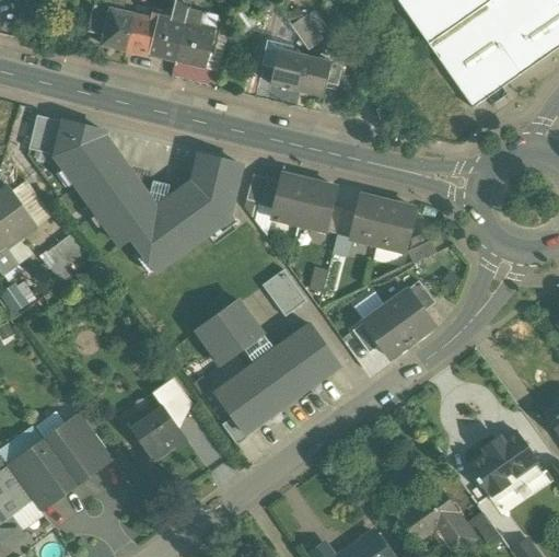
[(134,14),(117,11),(119,4),(100,0),(93,26),(105,30),(102,43),(126,48),(134,14)]
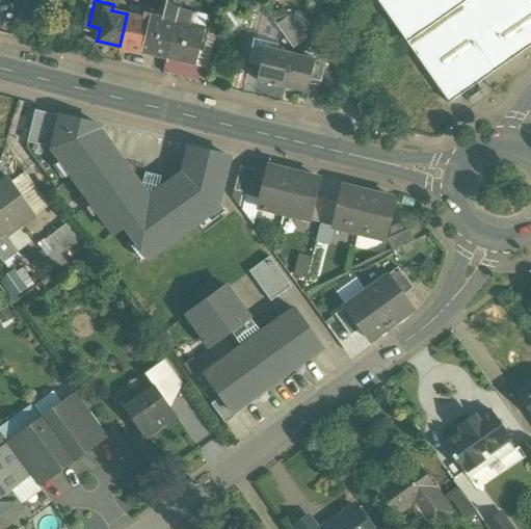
[(166,0),(163,16),(154,54),(166,56),(178,7),(171,0),(166,0)]
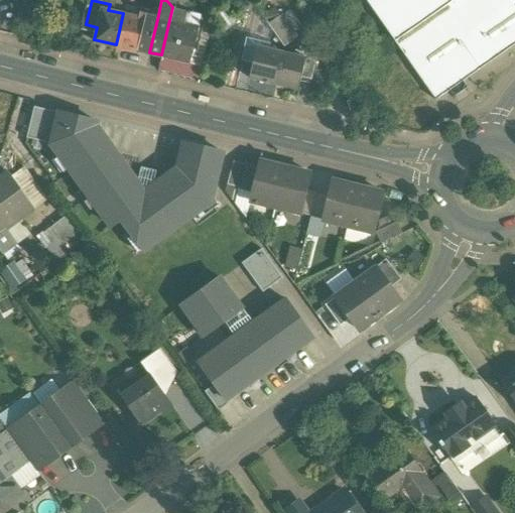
[(198,25),(188,61),(200,65),(208,29),(187,0),(166,0),(172,7),(176,8),(174,19),(198,25)]
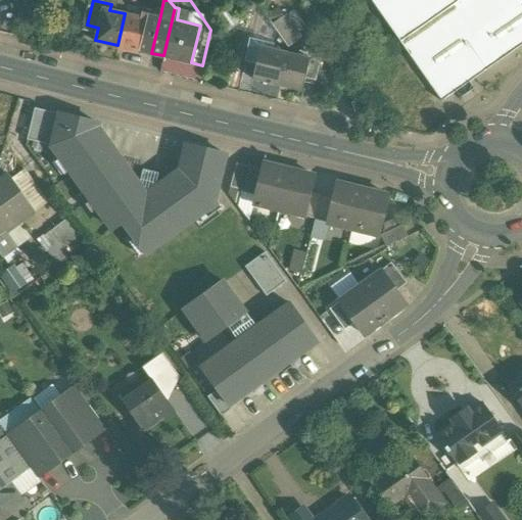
[(371,0),(440,99),(455,89),(467,80),(521,41),(521,0),(371,0)]
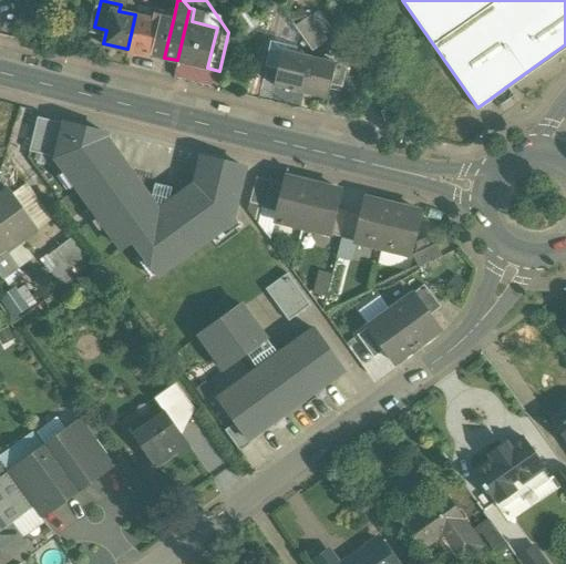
[(295,26),(279,3),(273,8),(289,33),(297,28),(295,26)]
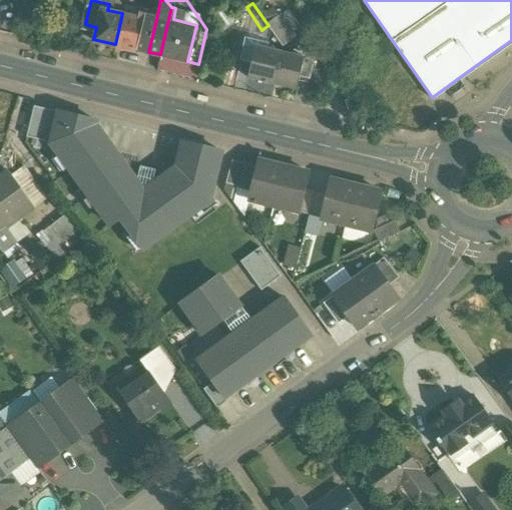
[(196,25),(173,19),(175,8),(171,7),(160,54),(187,61),(196,25)]
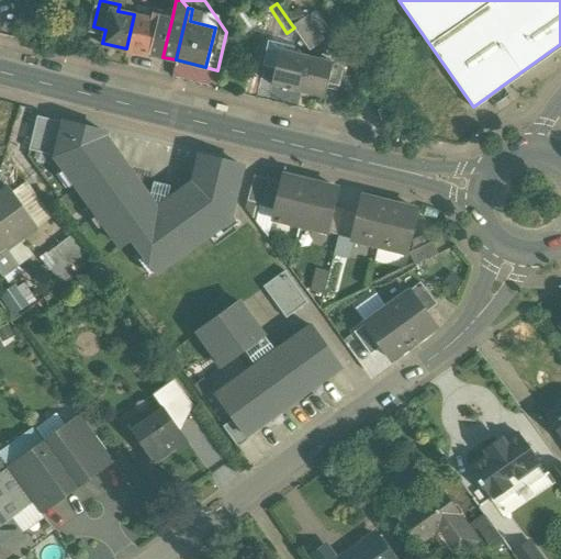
[(172,17),(153,12),(152,19),(134,14),(126,48),(163,57),(172,17)]
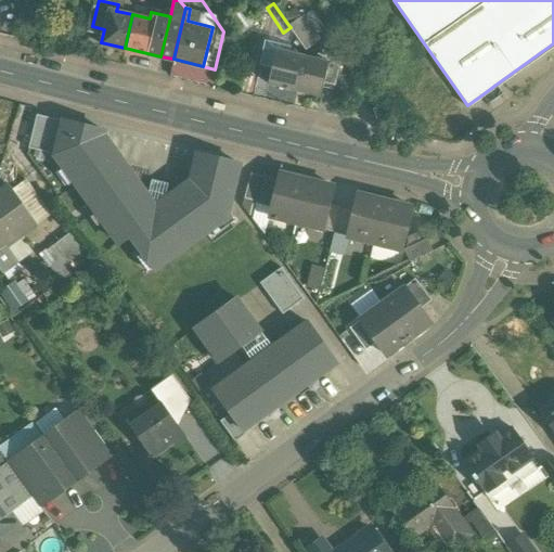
[(301,16),(288,25),(291,27),(303,43),(314,35),(301,16)]
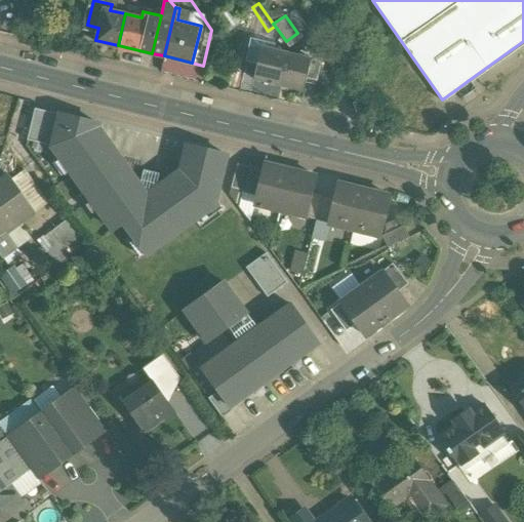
[(274,43),(251,37),(246,58),(256,62),(252,77),(280,83),(287,52),(273,49),(274,43)]
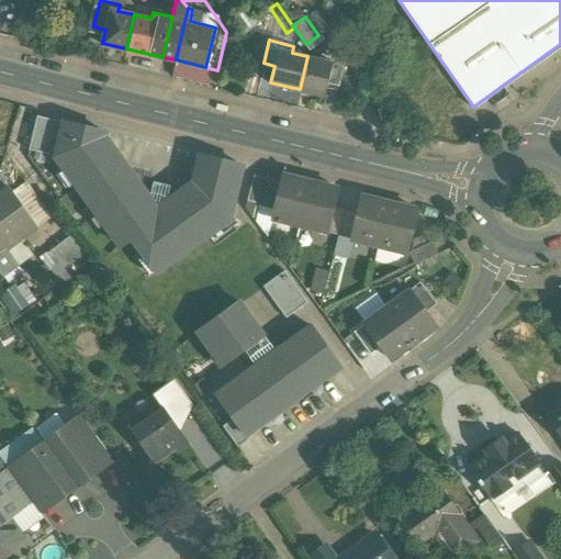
[(344,58),(321,53),(320,59),(307,56),(300,89),(323,94),(326,81),(338,84),(344,58)]
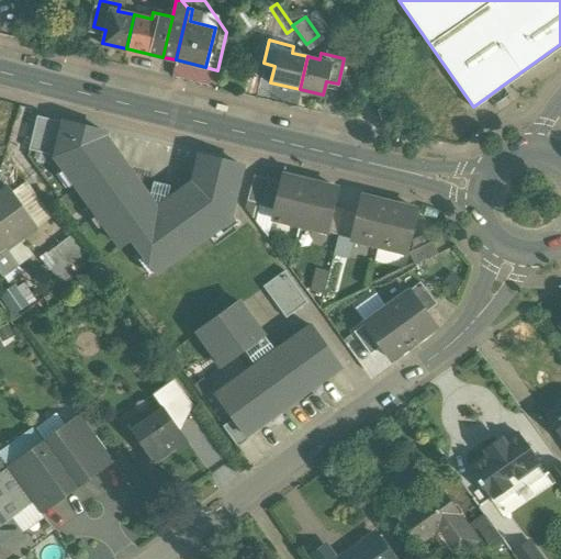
[(506,92),(502,86),(489,96),(493,102),(506,92)]
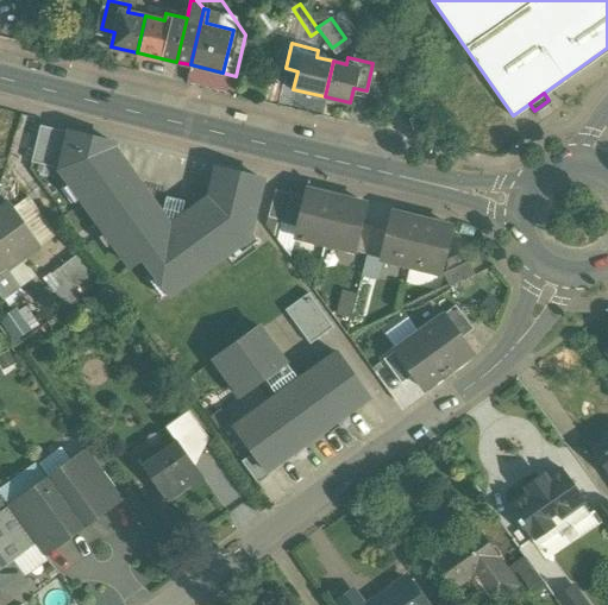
[(67,131),(39,125),(31,162),(58,168),(67,131)]
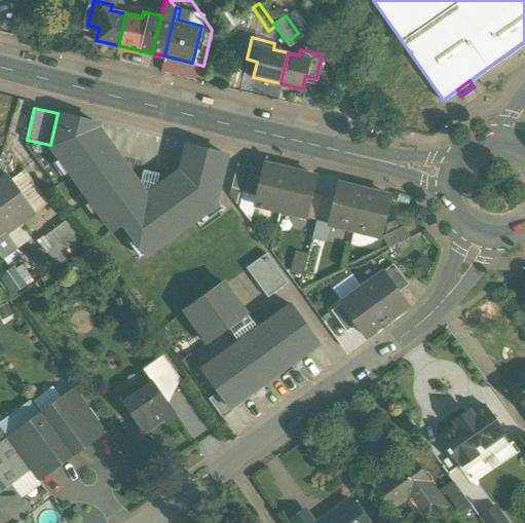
[(97,122),(58,113),(50,145),(112,229),(122,221),(146,254),(214,204),(226,153),(187,144),(180,169),(145,194),(96,126),(97,122)]
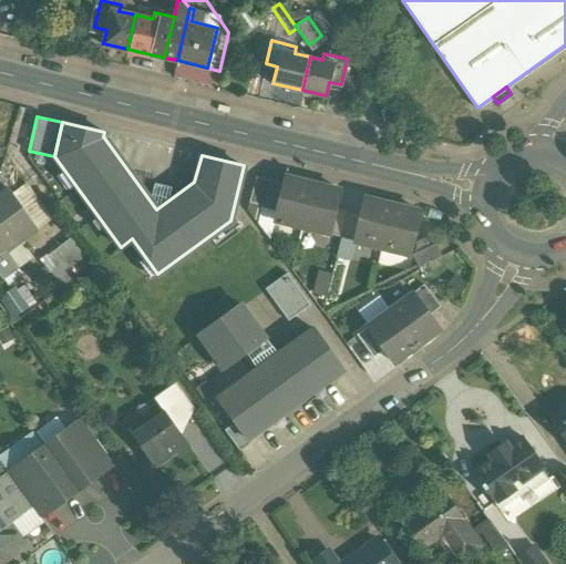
[(268,178),(255,175),(248,201),(260,204),(268,178)]
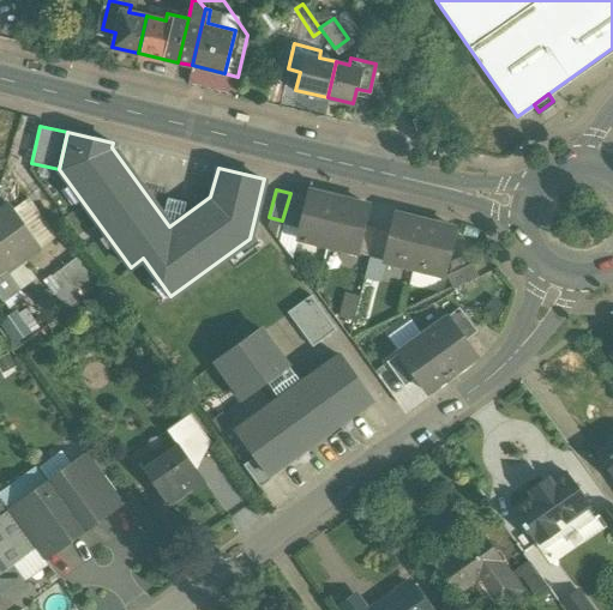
[(337,197),(308,189),(306,197),(299,225),(296,236),(326,243),(337,197)]
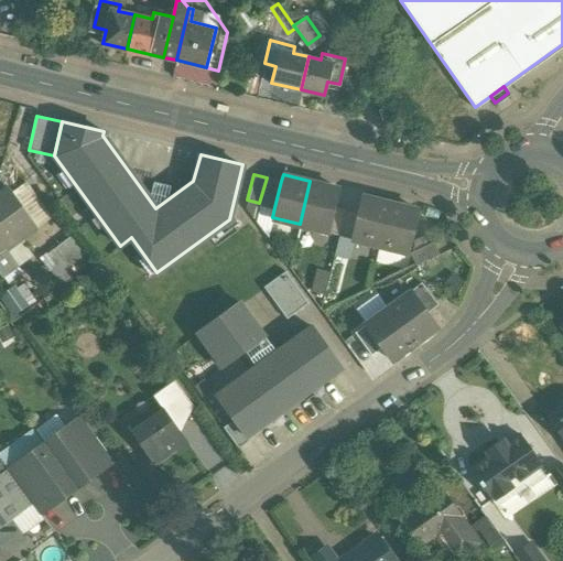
[(281,181),(267,177),(259,203),(274,207),(281,181)]
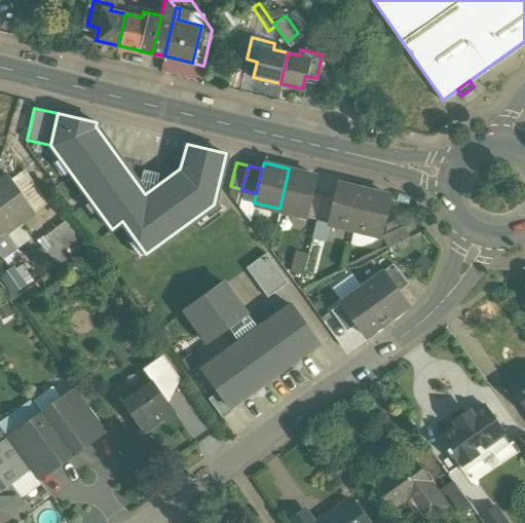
[(314,175),(289,169),(279,209),(304,215),(310,191),(314,175)]
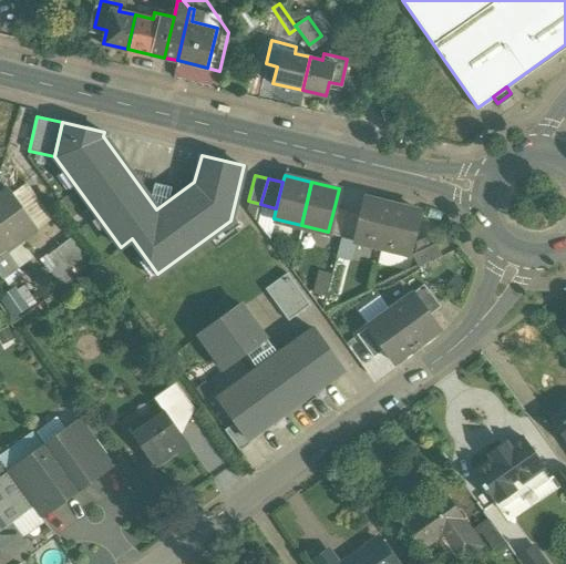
[(154,183),(150,198),(165,202),(168,187),(154,183)]
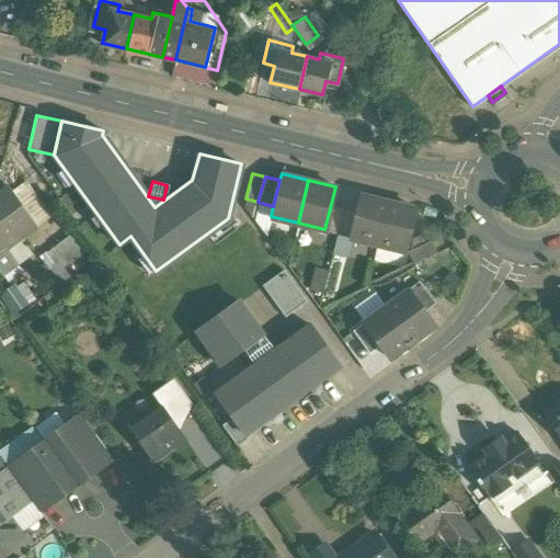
[(27,183),(13,192),(35,223),(48,213),(27,183)]
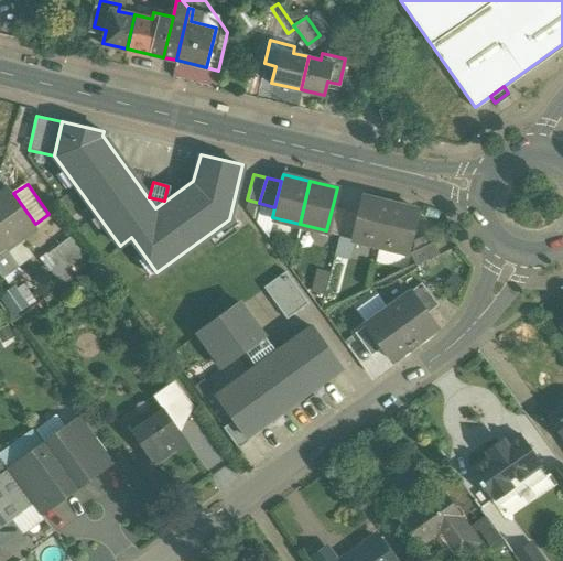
[(32,220),(8,185),(0,190),(0,273),(1,276),(18,265),(1,243),(32,220)]
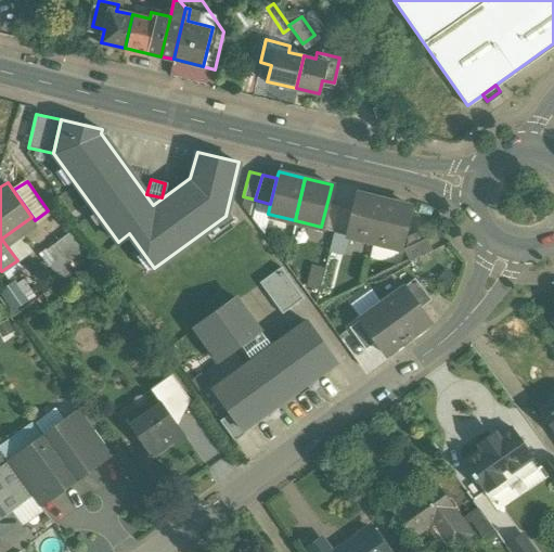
[(383,199),(357,192),(352,209),(346,234),(372,241),(383,199)]
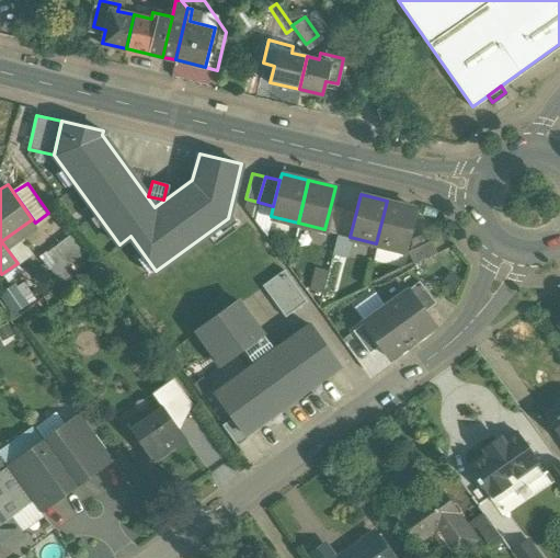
[(414,207),(387,201),(376,243),(403,250),(414,207)]
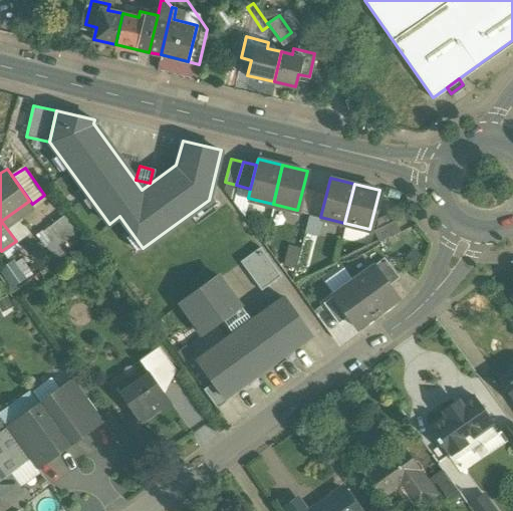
[(314,190),(303,187),(297,210),(309,213),(314,191),(314,190)]
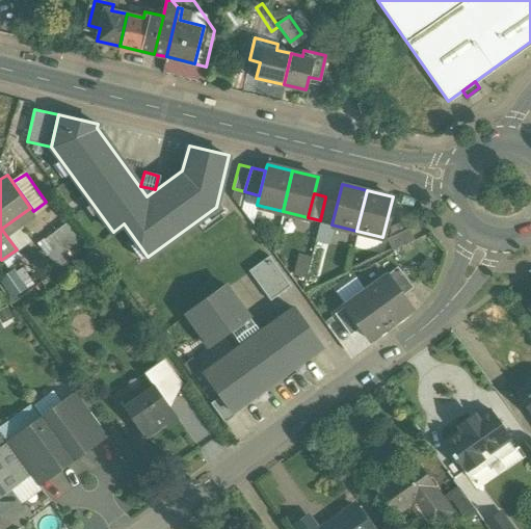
[(338,201),(325,197),(320,220),(319,221),(332,225),(338,201)]
